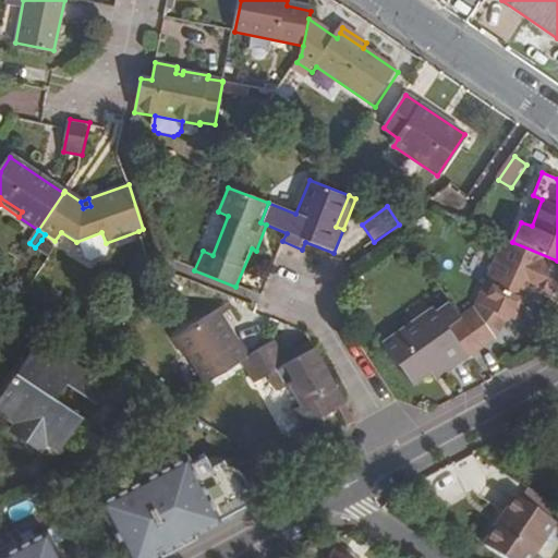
[(53,247),(41,240),(35,247),(48,256),(53,247)]
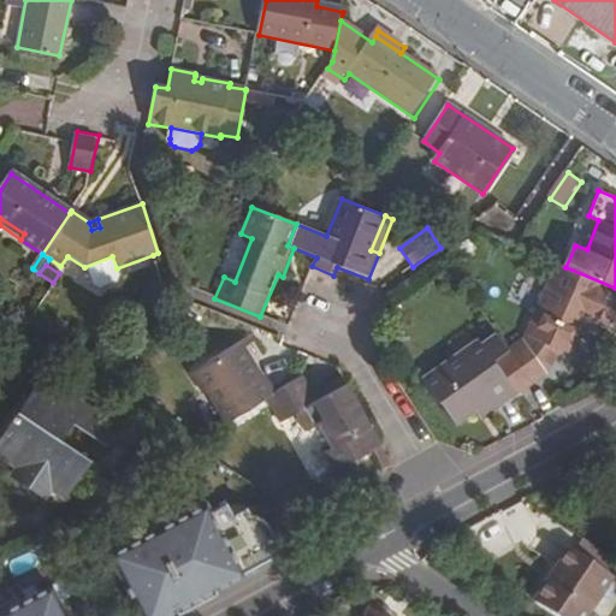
[(615,288),(566,267),(557,265),(528,336),(569,351),(576,354),(590,320),(612,330),(615,319),(615,288)]
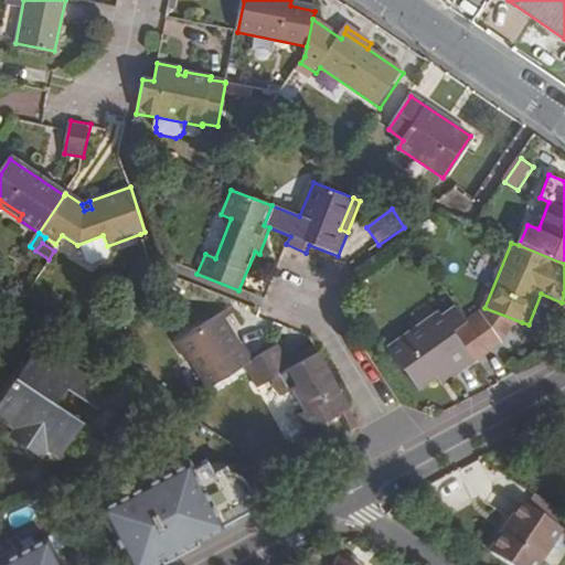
[(484,308),(483,312),(502,342),(522,322),(484,308)]
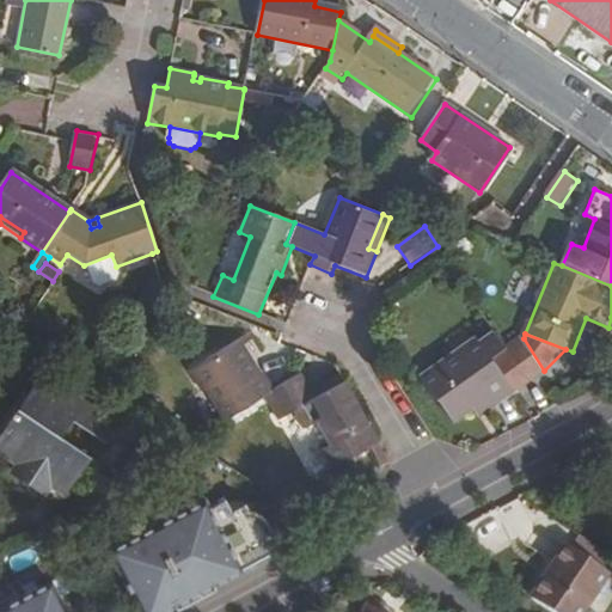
[(458,362),(456,356),(421,379),(435,401),(441,396),(454,414),(472,402),(477,409),(491,399),(494,404),(518,390),(495,356),(506,349),(497,336),(482,346),(458,362)]
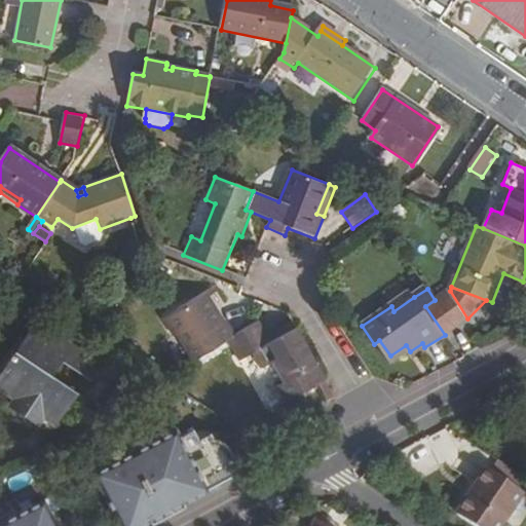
[(183,330),(199,358),(233,337),(237,335),(228,320),(223,322),(217,310),(219,309),(209,291),(170,315),(179,333),(183,330)]
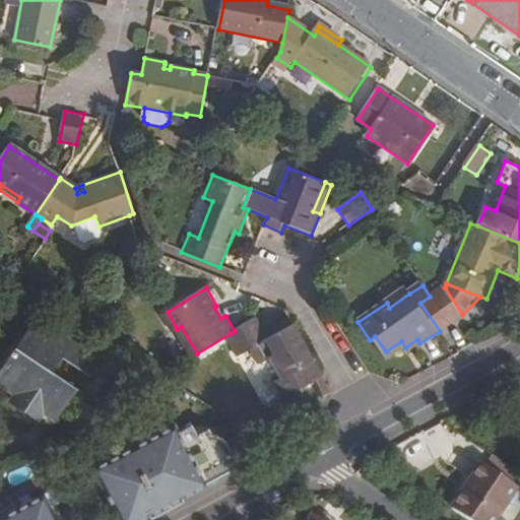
[(389,308),(409,294),(404,287),(385,300),(387,303),(389,308)]
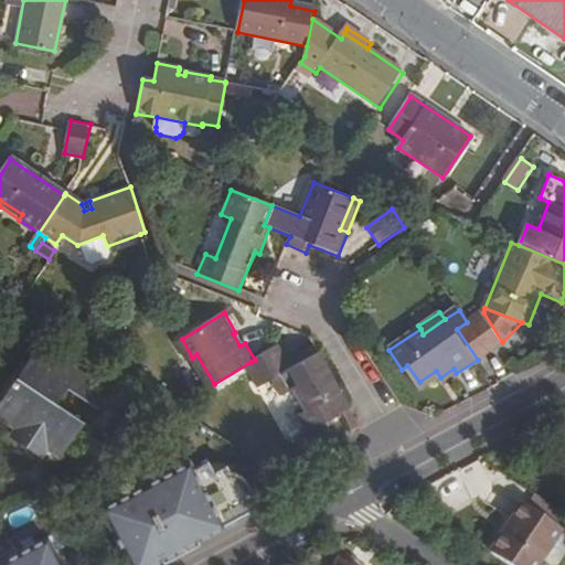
[(457,329),(478,360),(503,344),(502,342),(483,312),(467,322),(457,329)]
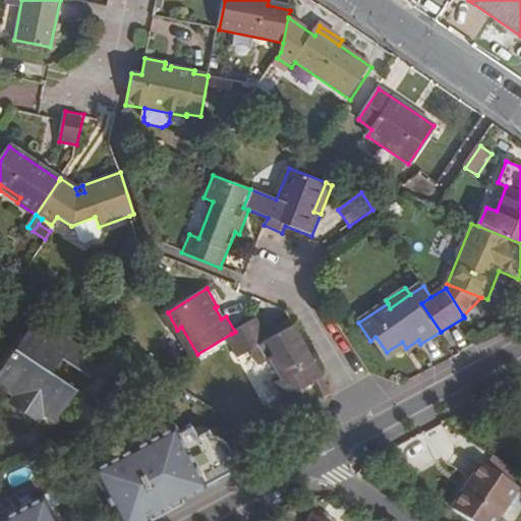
[(290,397),(317,380),(324,377),(290,319),(280,325),(284,330),(270,339),(256,317),(235,332),(231,334),(243,355),(255,347),(266,361),(276,354),(288,373),(279,380),(290,397)]
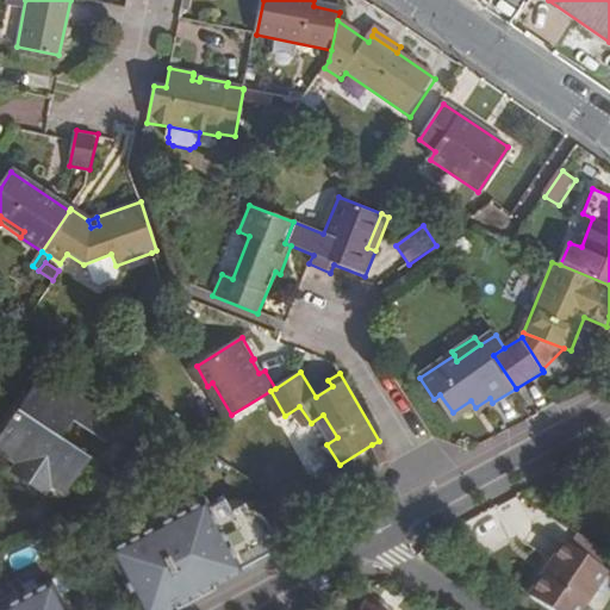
[(20,461),(27,466),(68,386),(48,374),(25,409),(20,406),(6,428),(10,430),(19,436),(8,454),(20,461)]
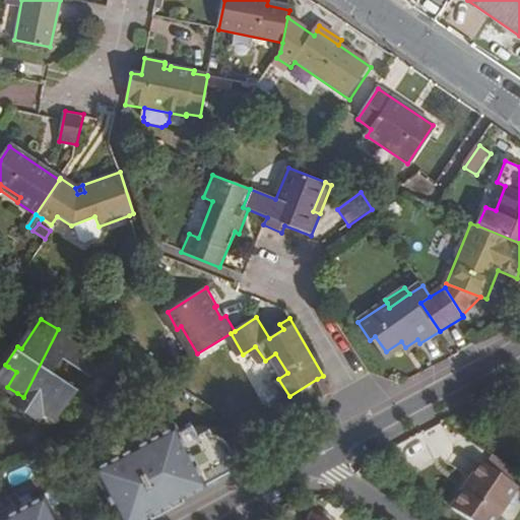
[(23,397),(46,411),(55,417),(76,386),(53,371),(63,355),(89,373),(100,356),(58,329),(23,397)]
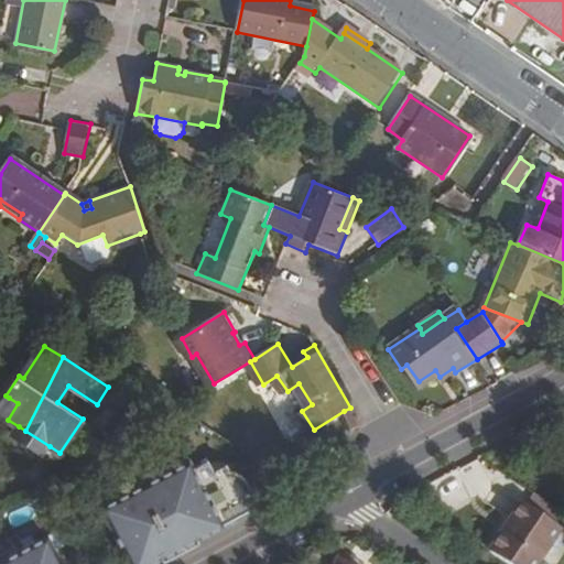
[(457,375),(455,372),(453,368),(440,377),(444,383),(457,375)]
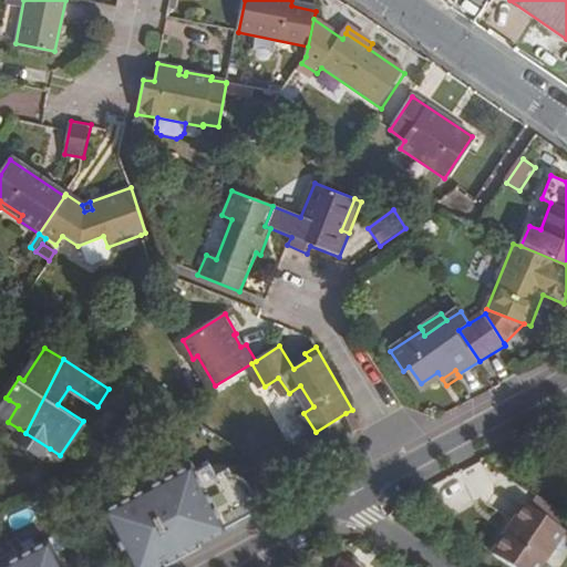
[(18,405),(9,400),(0,414),(0,416),(8,422),(18,405)]
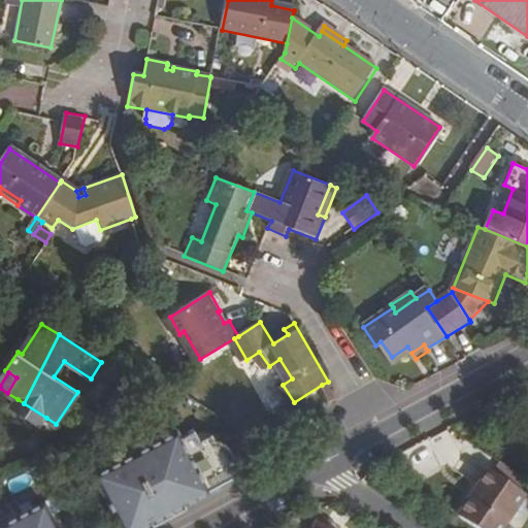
[(328,382),(322,385),(330,400),(336,396),(328,382)]
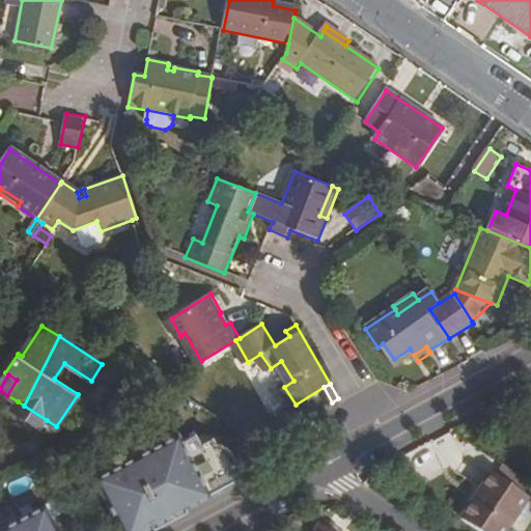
[(14,408),(21,412),(24,406),(18,401),(14,408)]
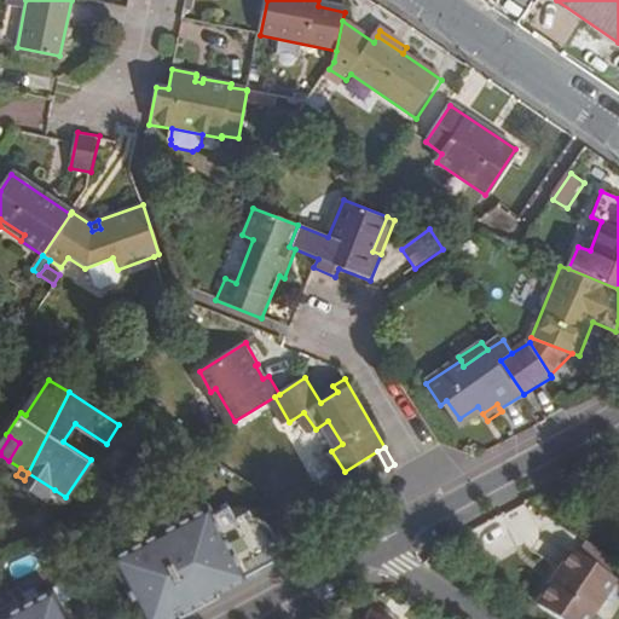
[(55,490),(28,473),(24,480),(48,497),(55,490)]
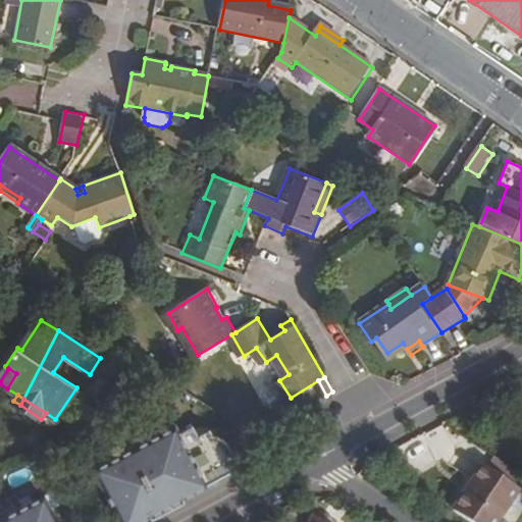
[(123,455),(97,469),(125,521),(142,521),(154,515),(156,518),(188,502),(187,499),(212,484),(211,484),(235,470),(232,466),(235,460),(235,458),(235,450),(232,445),(229,439),(225,435),(219,432),(214,431),(212,427),(201,433),(195,422),(183,430),(178,423),(152,438),(139,446),(136,441),(120,450),(123,455)]
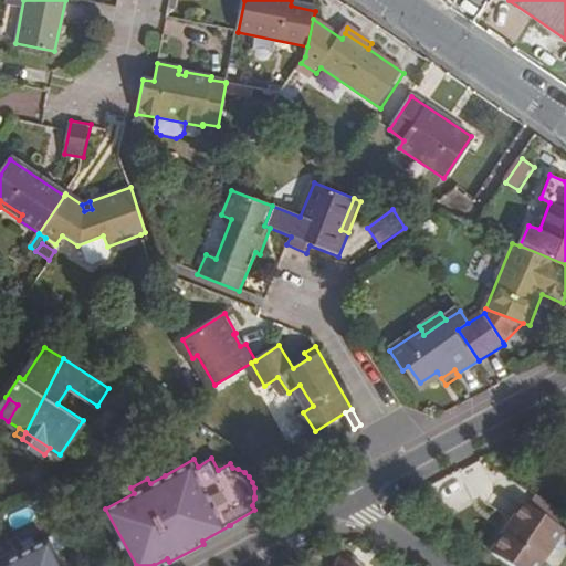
[(161,471),(147,479),(150,483),(165,475),(161,471)]
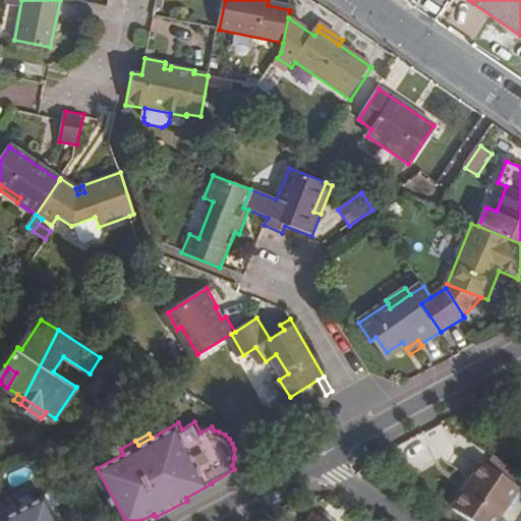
[(475,479),(456,510),(472,520),(496,520),(519,485),(484,462),(473,478),(475,479)]
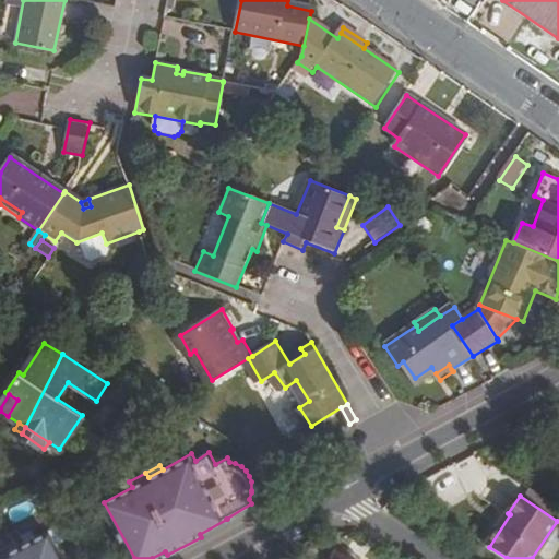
[(0,558),(67,558),(51,531),(23,545),(21,540),(3,549),(7,555),(0,558)]
